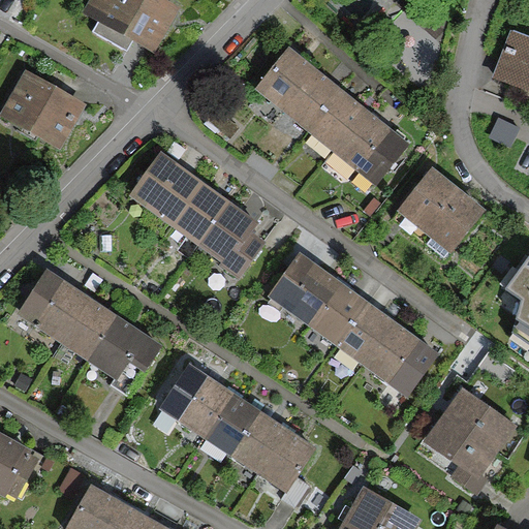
[(104,0),(95,16),(155,52),(182,7),(168,0),(104,0)]
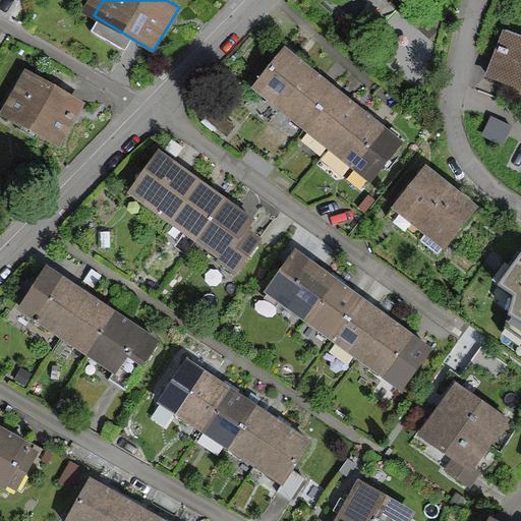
[(487,78),(520,89),(520,33),(506,27),(487,78)]
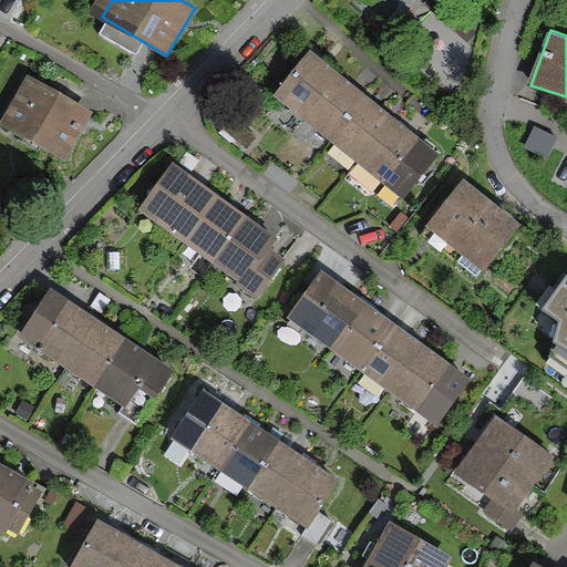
[(307,117),(343,72),(313,49),(277,94),(307,117)]
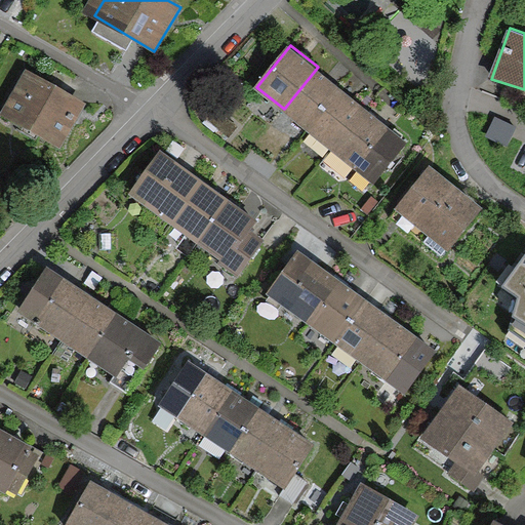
[(0,113),(63,149),(89,103),(27,67),(0,113)]
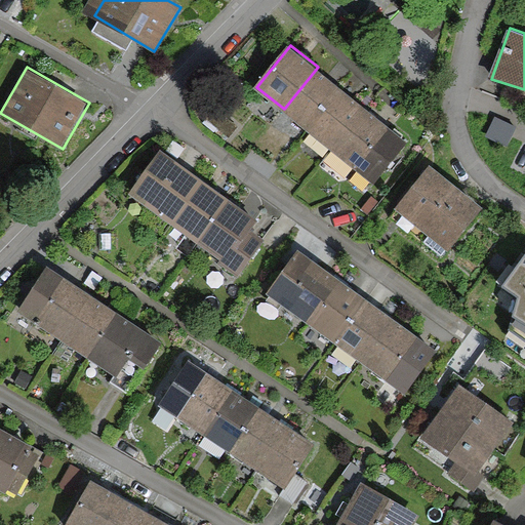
[(284,109),(309,129),(342,87),(318,67),(284,109)]
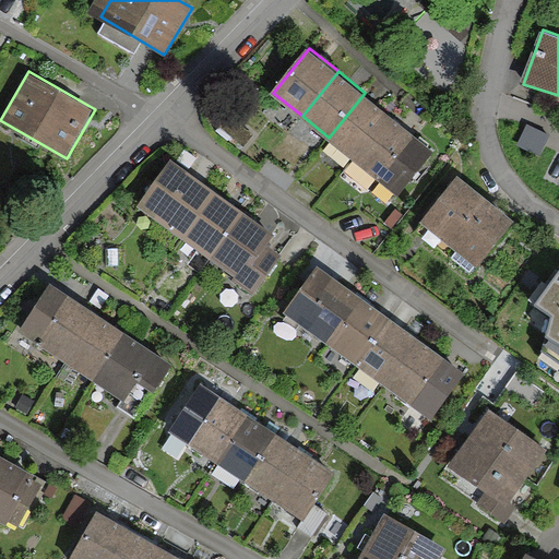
[(365,93),(329,138),(356,158),(392,115),(365,93)]
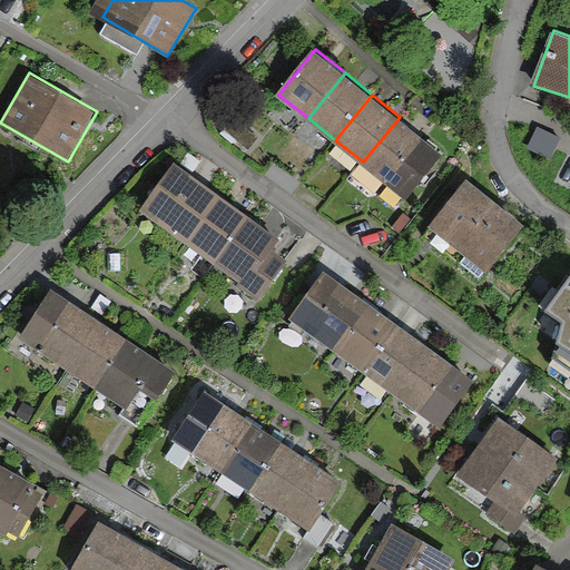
[(445,154),(400,117),(363,161),(410,199),(445,154)]
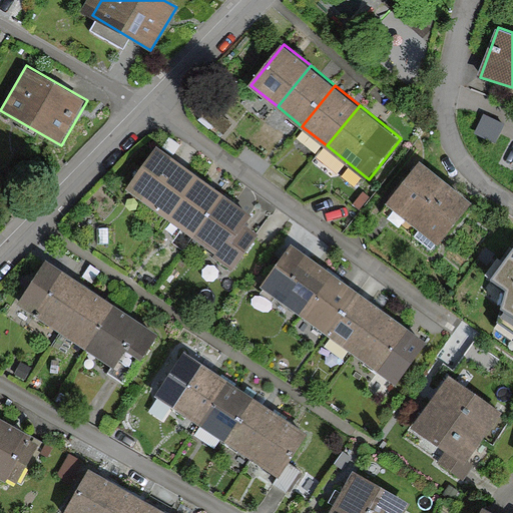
[(128,188),(165,216),(195,175),(158,148),(128,188)]
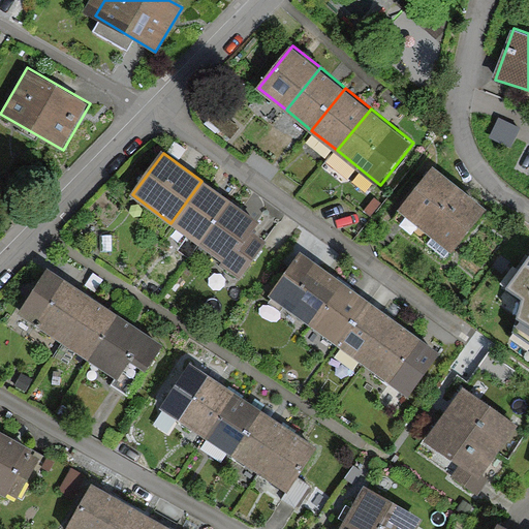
[(450,252),(488,207),(435,164),(398,210),(450,252)]
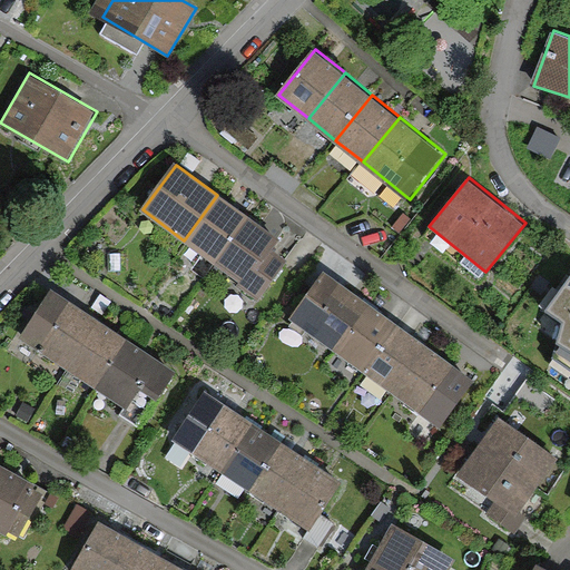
[(249,218),(217,195),(184,241),(216,264),(249,218)]
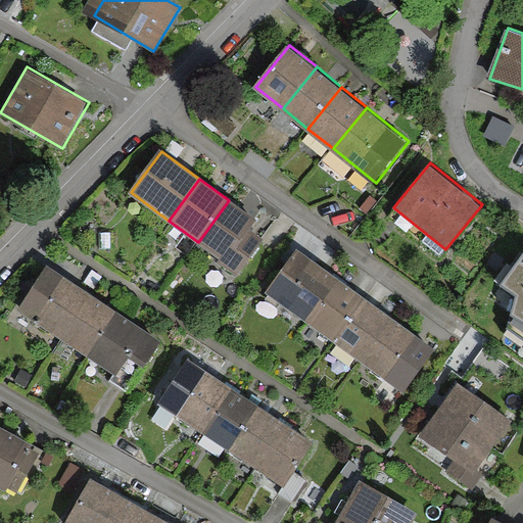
[(226,263),(249,230),(256,221),(229,200),(198,242),(226,263)]
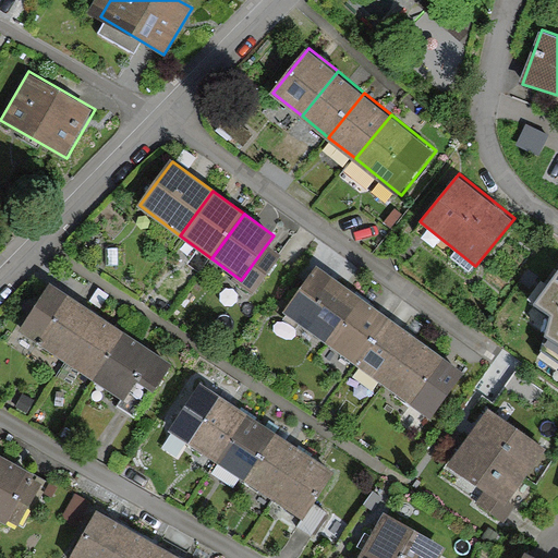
[(280,256),(266,245),(241,280),(255,290),(280,256)]
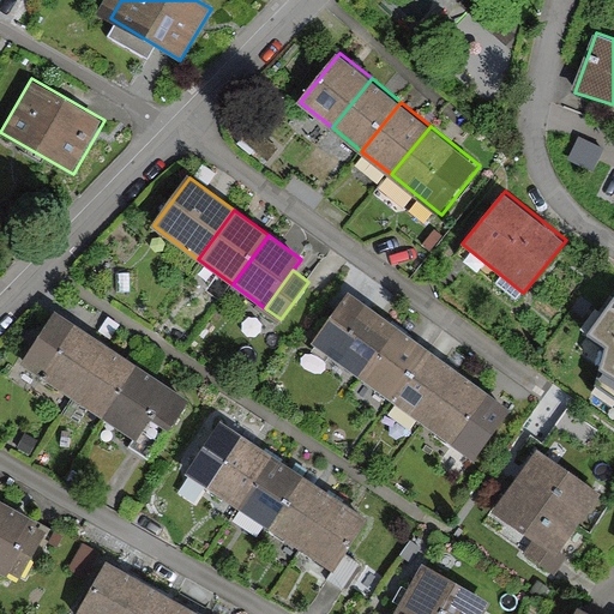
[(354,378),(393,324),(350,293),(311,347),(354,378)]
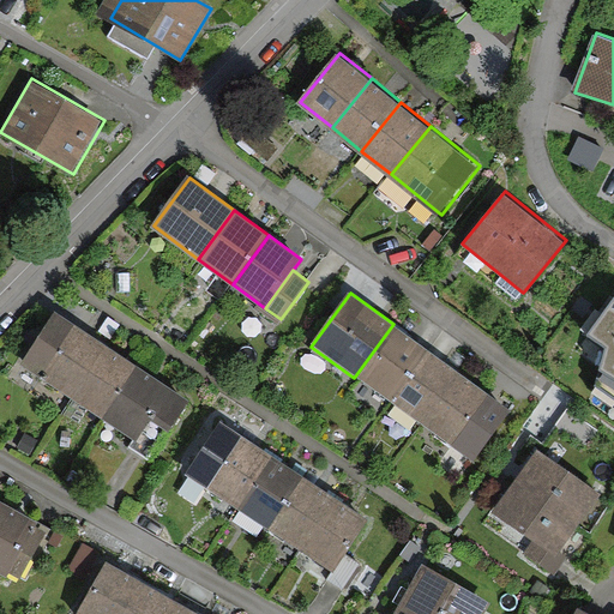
[(613,356),(613,296),(585,335),(613,356)]
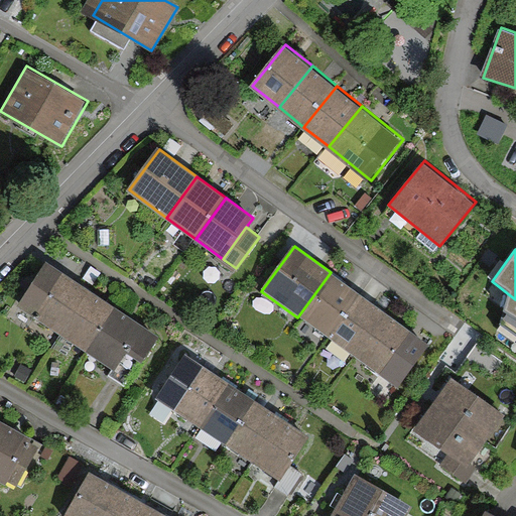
[(57,335),(87,288),(44,262),(15,307),(57,335)]
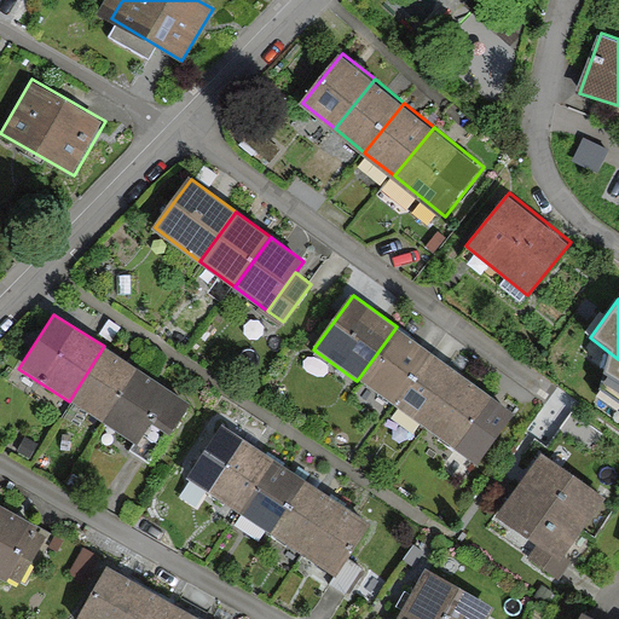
[(431,351),(397,327),(357,381),(391,405),(431,351)]
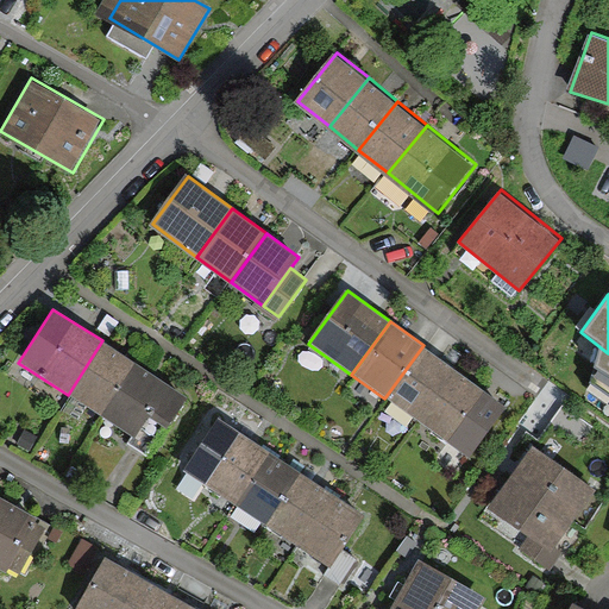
[(106,420),(140,365),(102,340),(68,395),(106,420)]
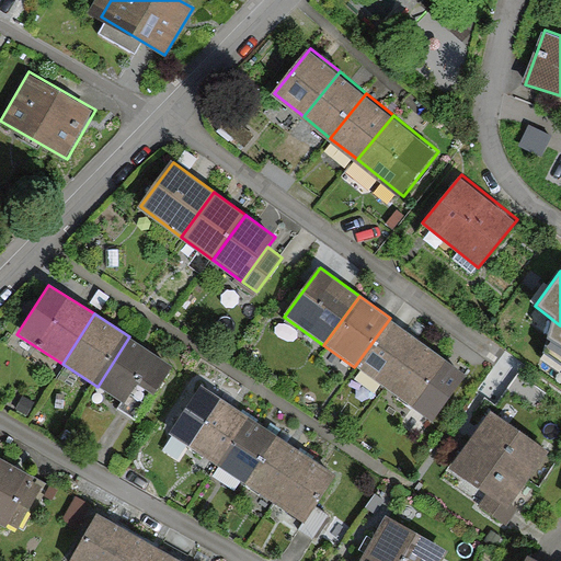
[(422,342),(390,318),(354,367),(385,390),(422,342)]
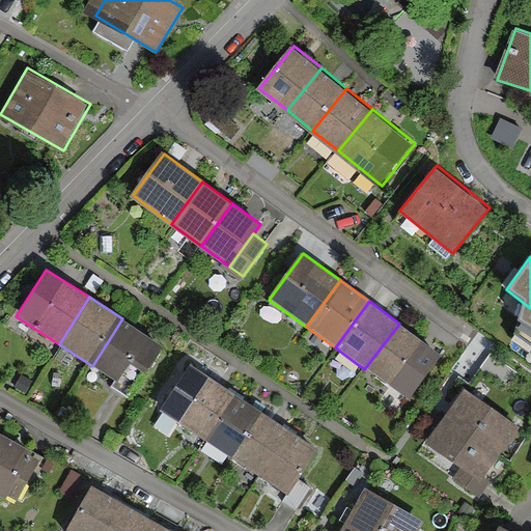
[(135,393),(165,345),(122,318),(92,366),(135,393)]
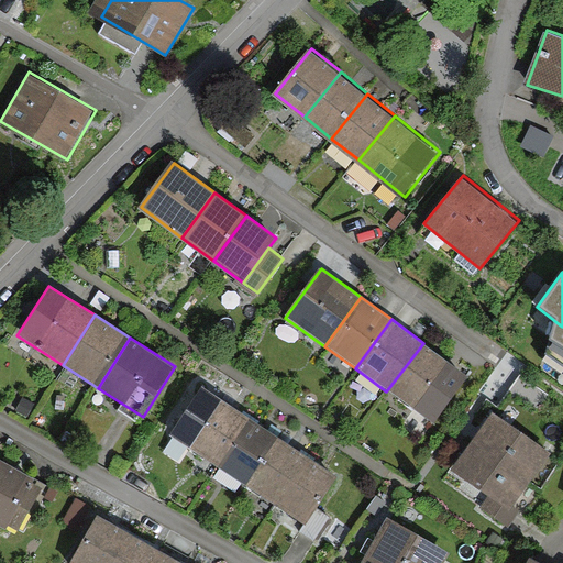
[(423,343),(386,392),(416,414),(451,363),(423,343)]
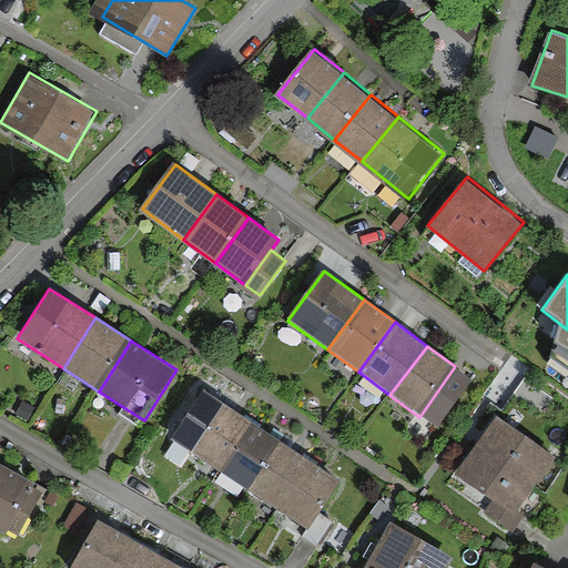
[(222,470),(252,422),(222,403),(192,452),(222,470)]
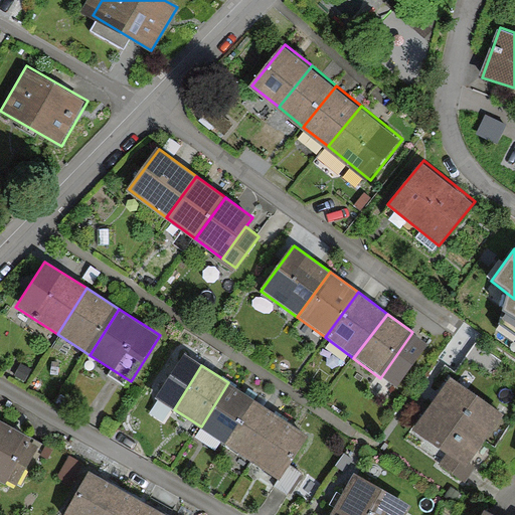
[(487,438),(504,411),(449,376),(432,401),(487,438)]
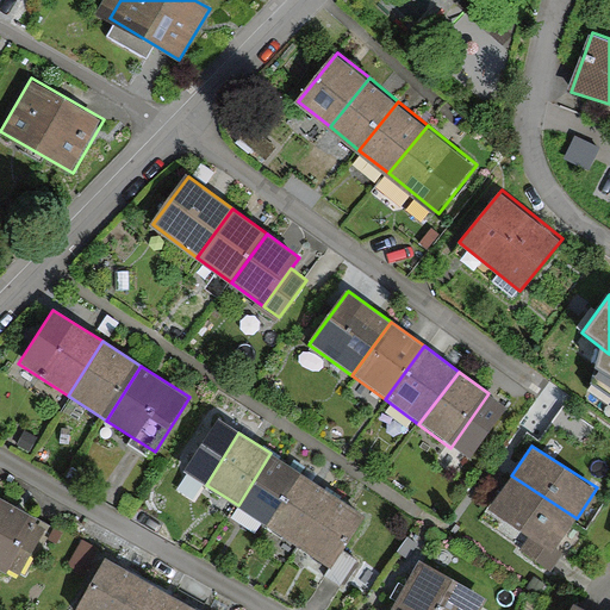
[(238,505),(269,526),(303,473),(271,453),(238,505)]
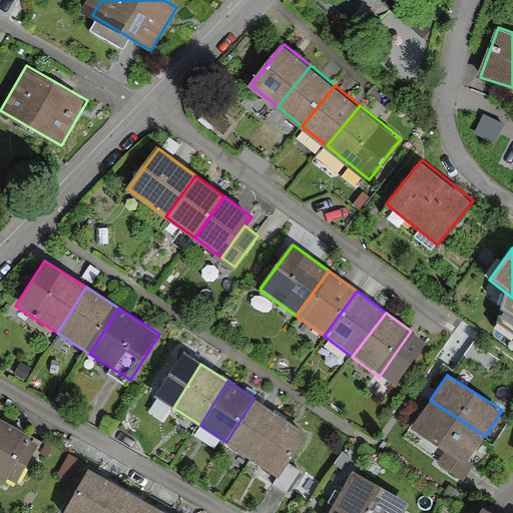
[(254,398),(226,442),(254,459),(283,415),(254,398)]
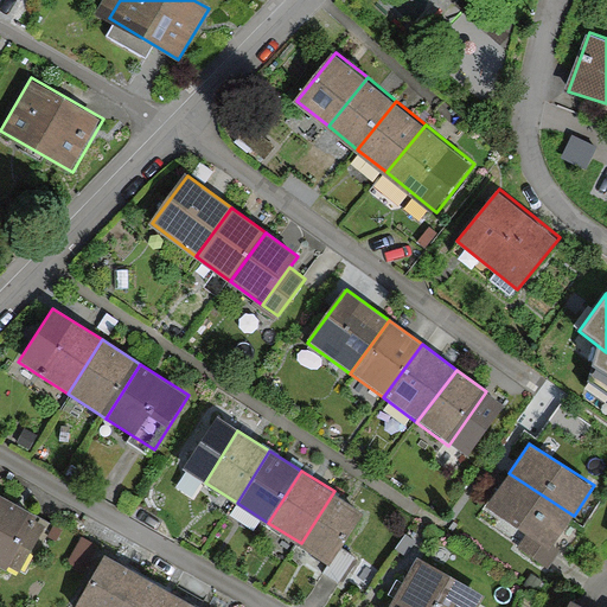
[(574,516),(509,473),(489,505),(553,547),(574,516)]
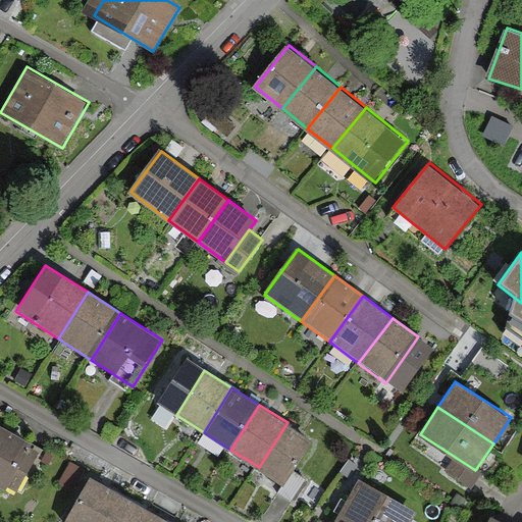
[(285,484),(314,439),(288,422),(259,467),(285,484)]
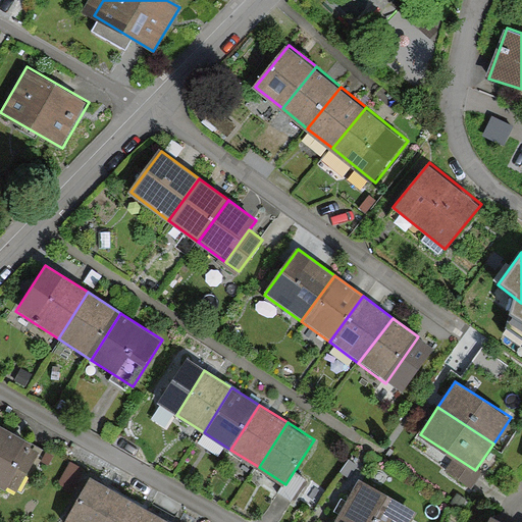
[(4,429),(0,436),(0,480),(7,485),(31,444),(4,429)]
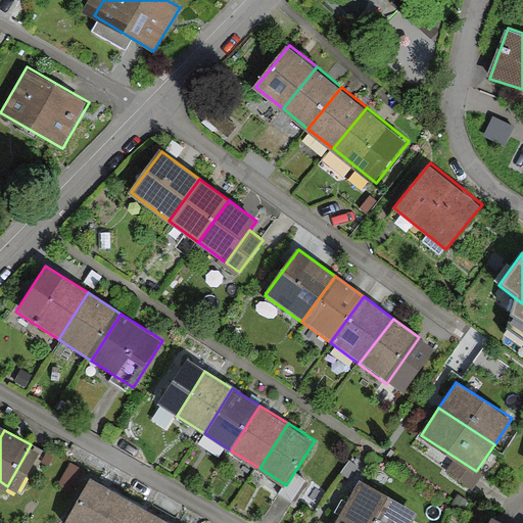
[(66,522),(103,522),(122,494),(90,476),(63,521),(66,522)]
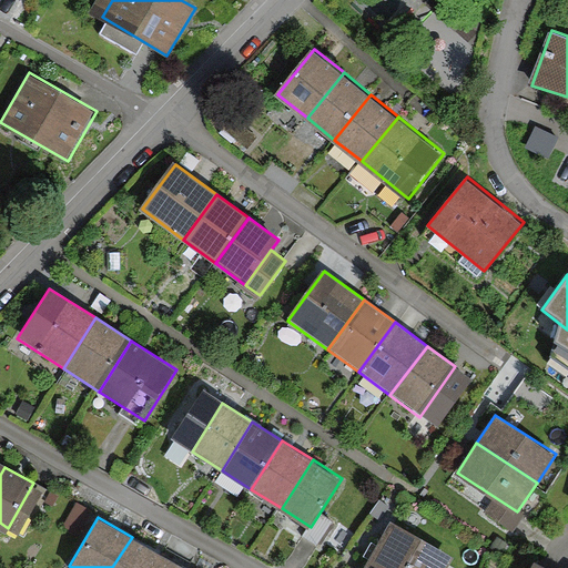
[(383,567),(446,567),(450,563),(388,529),(372,561),(383,567)]
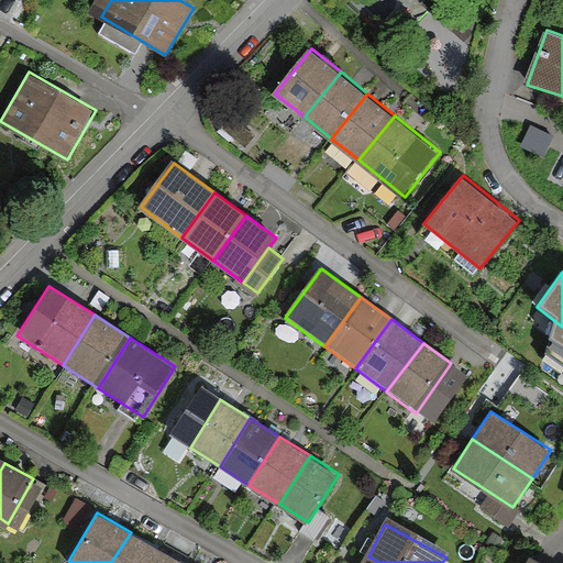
[(155,562),(163,551),(131,532),(111,562),(155,562)]
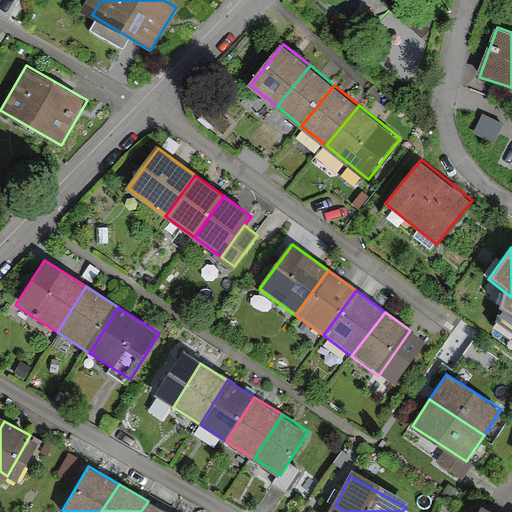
[(478,511),(510,511),(485,499),(478,511)]
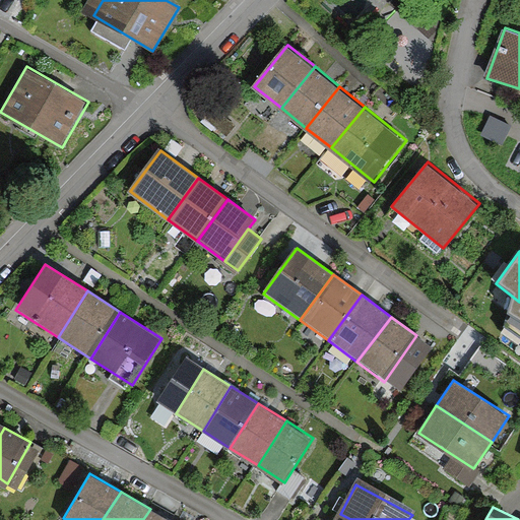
[(169,519),(150,509),(143,519),(169,519)]
